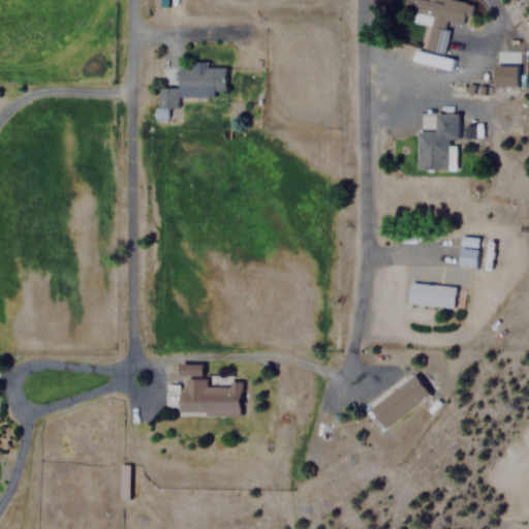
[(424,51),(441,54),(447,22),(466,25),(470,3),(454,0),(403,0),(402,10),(412,11),(411,19),(419,21),(421,14),(429,16),(424,51)]
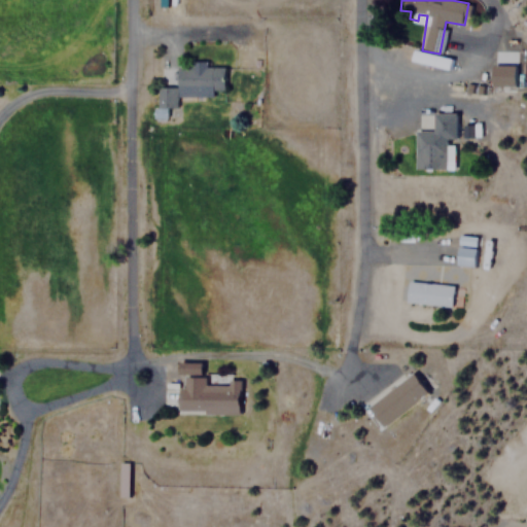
[(430,56),(429,66),(450,68),(451,58),(430,56)]
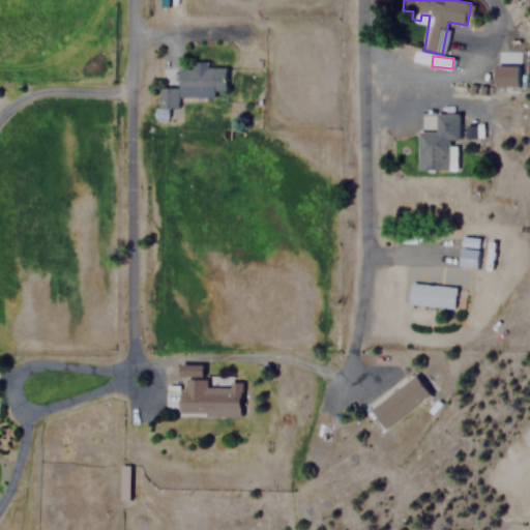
[(495,86),(519,86),(519,65),(495,65),(495,86)]
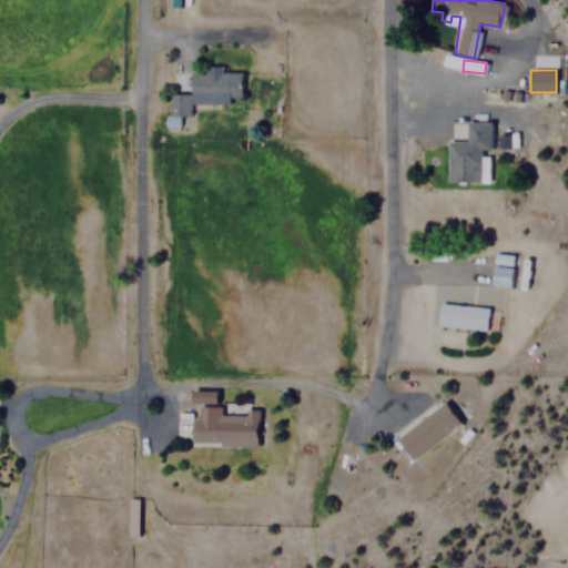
[(191,102),(242,103),(242,72),(191,71),(190,92),(169,91),(169,127),(181,128),(181,115),(191,117),(191,102)]
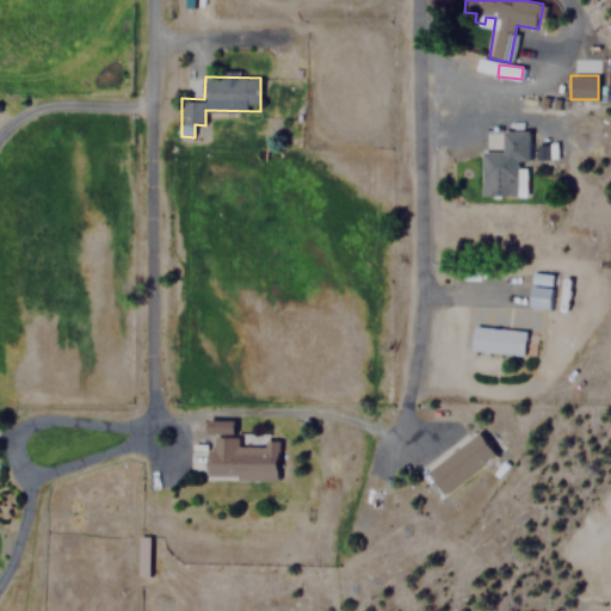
[(525,196),(525,162),(529,162),(529,130),(503,130),(503,152),(480,152),(480,196),(525,196)]
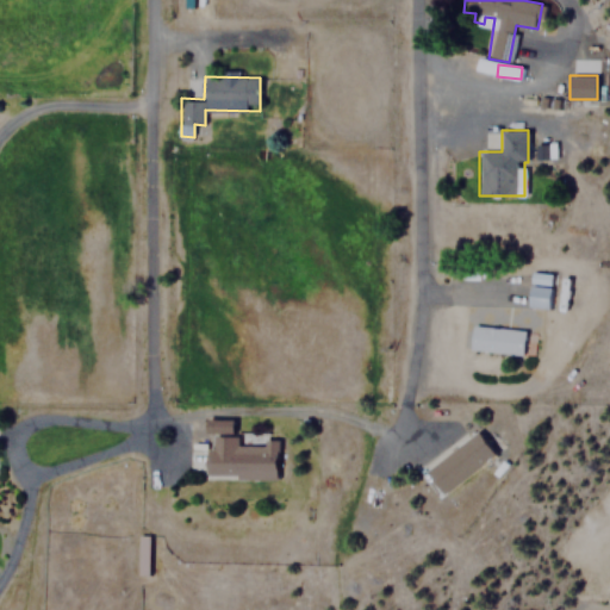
[(549,309),(551,273),(529,272),(528,307),(549,309)]
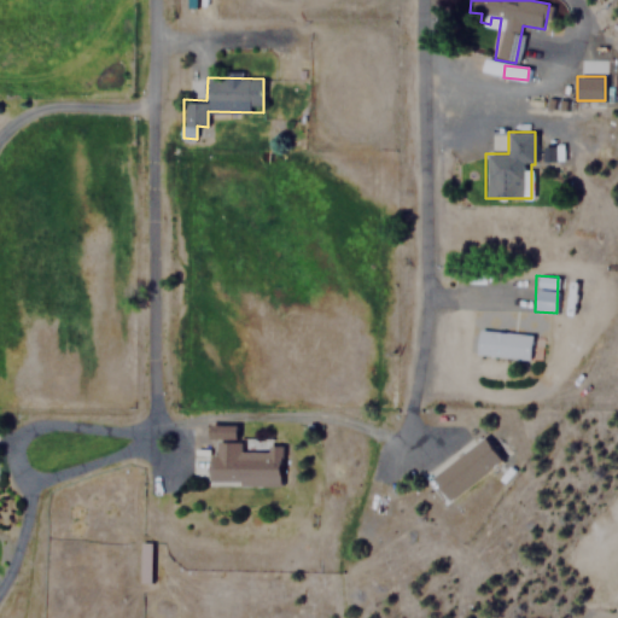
[(476,355),(529,360),(531,334),(478,330),(476,355)]
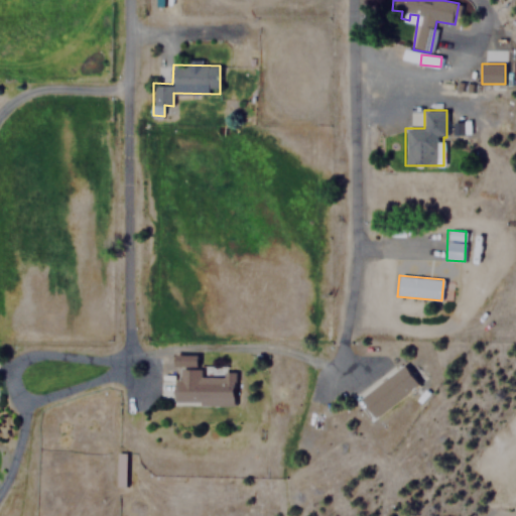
[(418,384),(403,365),(360,399),(375,418),(418,384)]
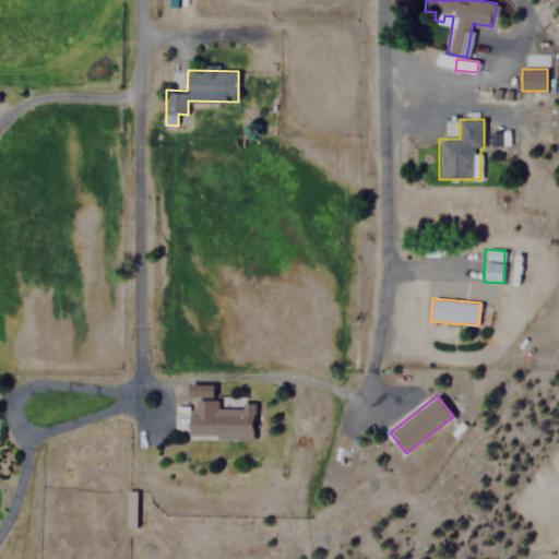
[(216,406),(217,399),(190,399),(190,437),(251,438),(252,407),(216,406)]
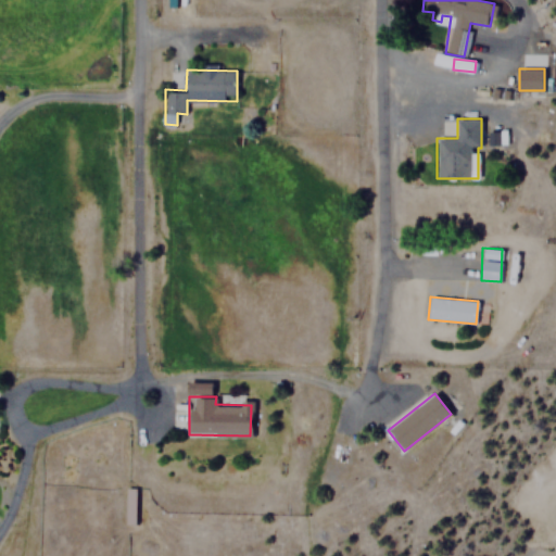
All buildings are outlined.
